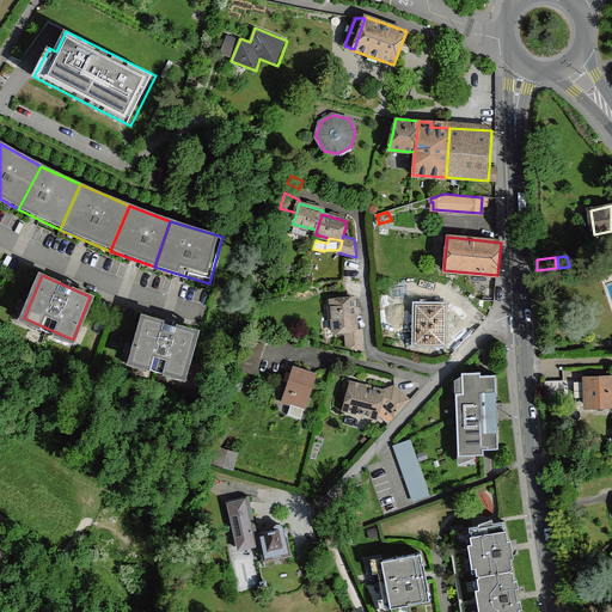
[(357,330),(354,298),(344,299),(332,300),(335,331),(347,331),(357,330)]
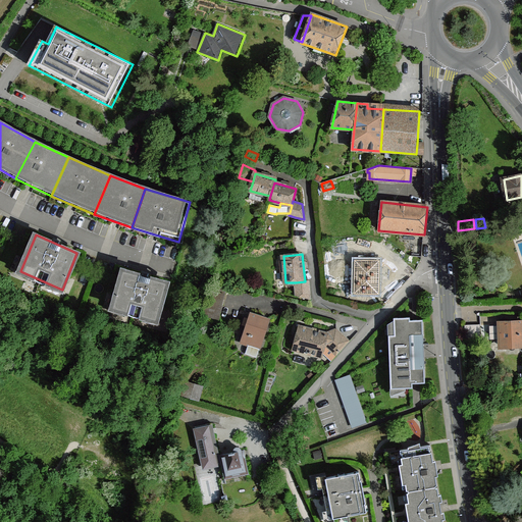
[(399,275),(380,258),(359,280),(377,298),(399,275)]
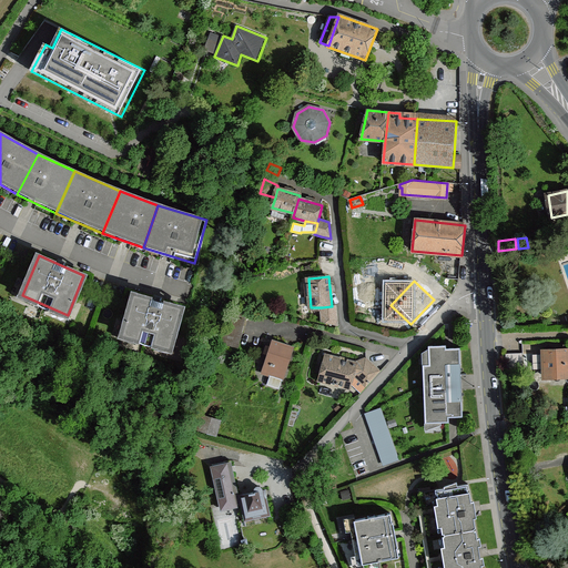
[(182,307),(134,294),(123,336),(170,350),(182,307)]
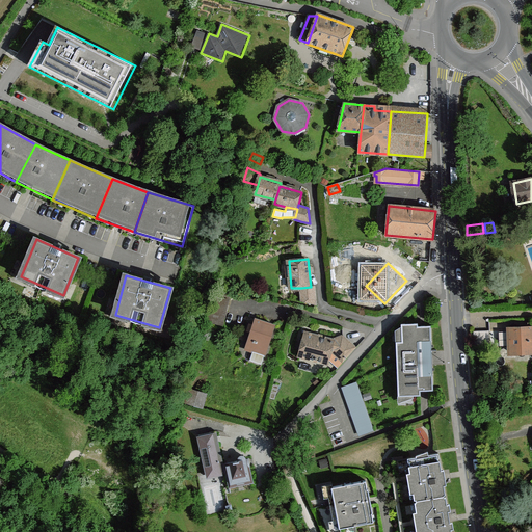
[(315,287),(311,287),(301,288),(302,301),(317,303),(315,287)]
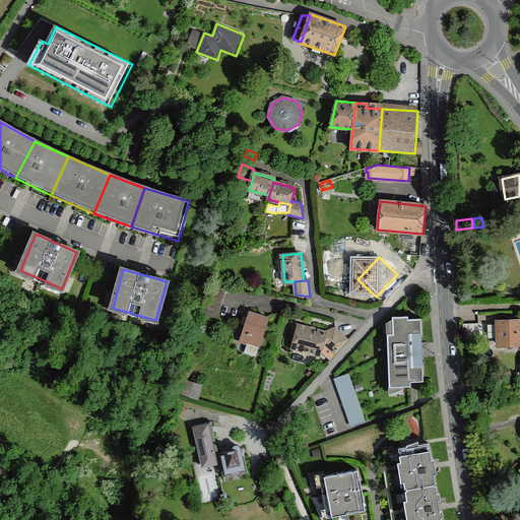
[(269,318),(250,313),(245,328),(241,341),(248,344),(259,348),(269,318)]
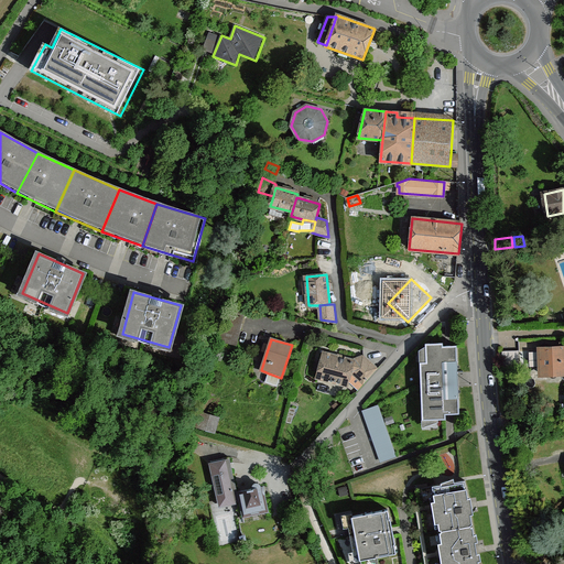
[(422,388),(445,387),(444,364),(457,362),(457,346),(443,346),(443,343),(426,344),(426,361),(421,362),(422,388)]
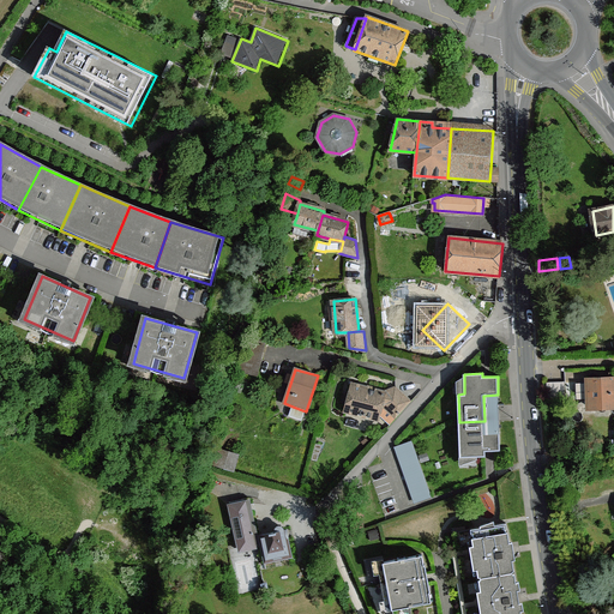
[(613,379),(589,381),(590,408),(613,407),(613,379)]
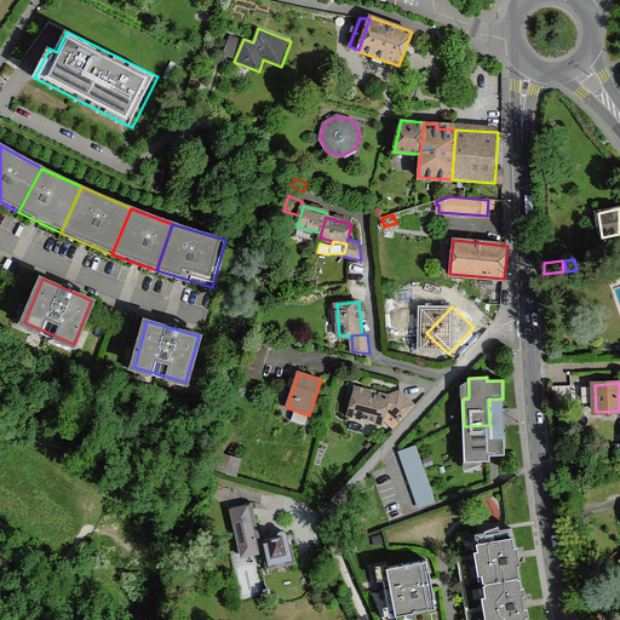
[(572,405),(570,385),(551,386),(552,405),(572,405)]
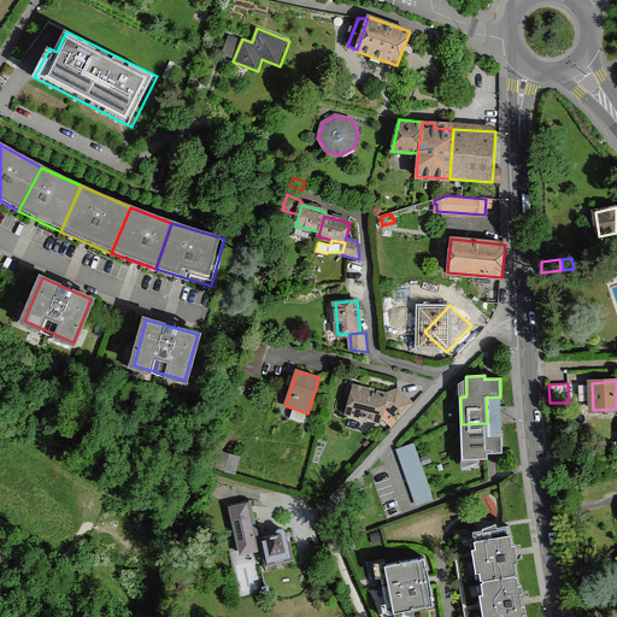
[(387,395),(354,387),(348,412),(378,421),(383,416),(387,395)]
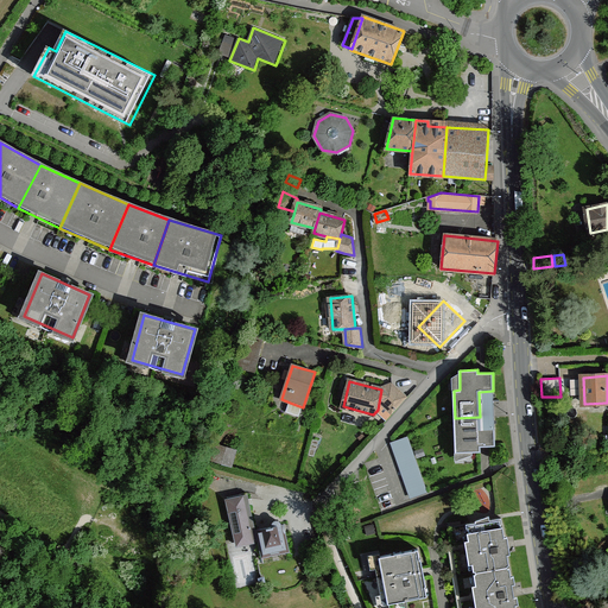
[(386,391),(385,398),(397,409),(407,397),(392,382),(386,391)]
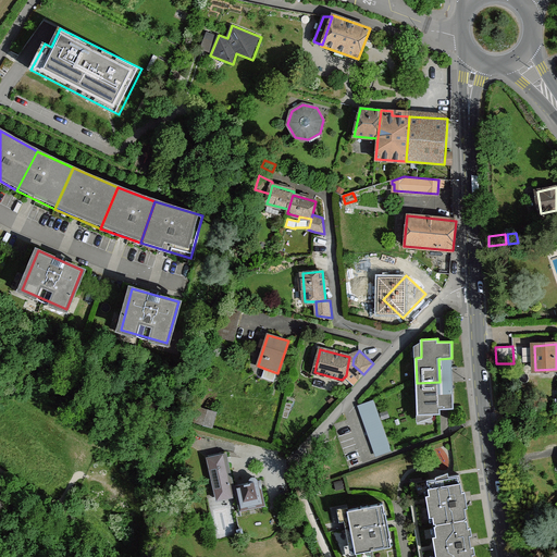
[(277,373),(265,369),(262,378),(274,382),(277,373)]
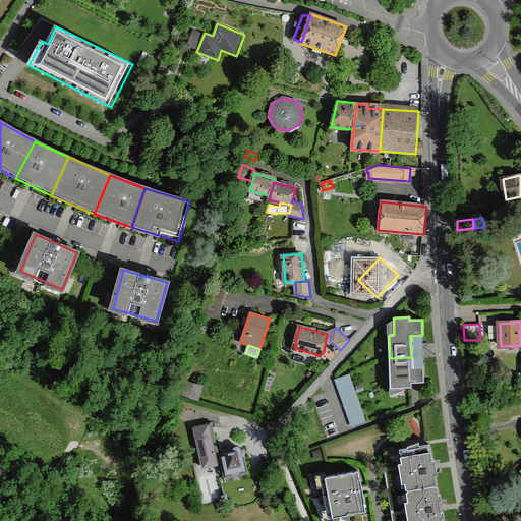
[(412,366),(411,357),(390,358),(391,388),(412,387),(412,383),(424,383),(424,366),(412,366)]
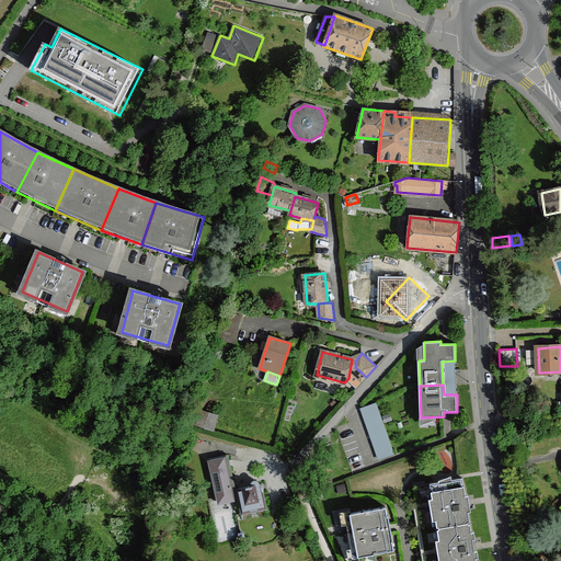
[(379,411),(377,403),(363,408),(365,415),(379,411)]
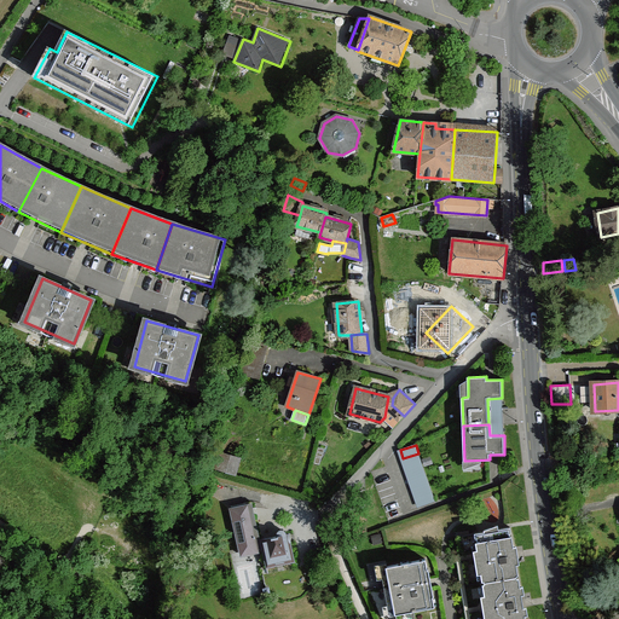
[(422,462),(418,453),(403,458),(406,467),(422,462)]
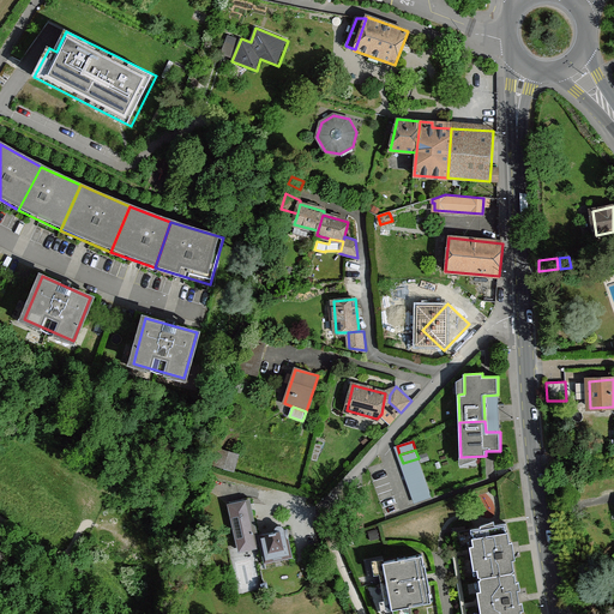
[(236,457),(221,452),(218,464),(233,468),(236,457)]
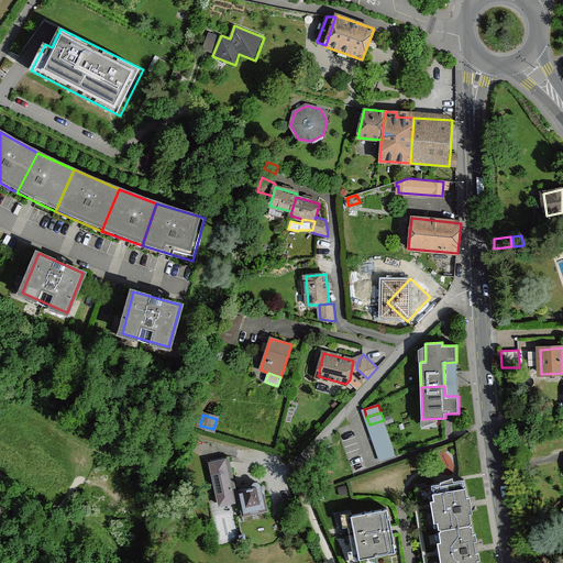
[(532,417),(515,417),(515,428),(532,427),(532,417)]
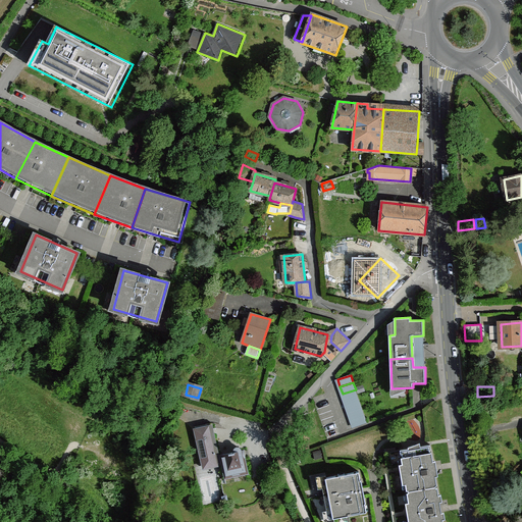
[(358,397),(356,389),(343,394),(345,402),(358,397)]
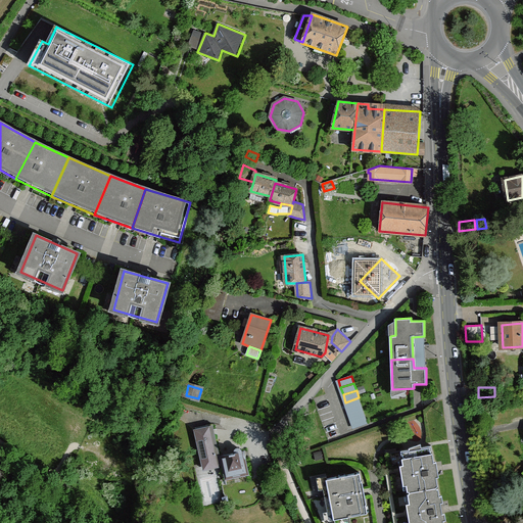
[(362,405),(359,397),(345,402),(348,410),(362,405)]
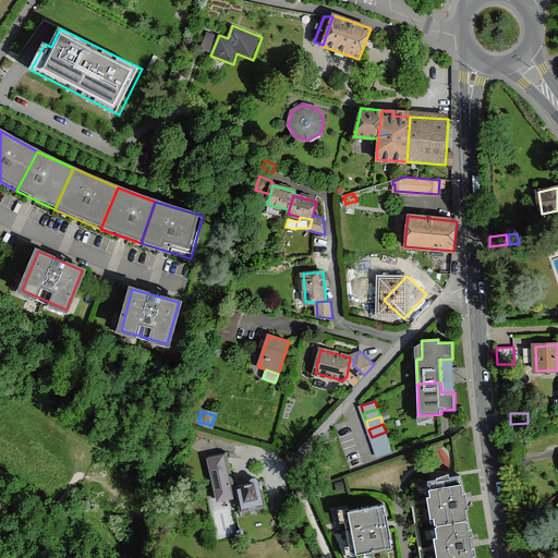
[(388,439),(386,432),(372,437),(374,445),(388,439)]
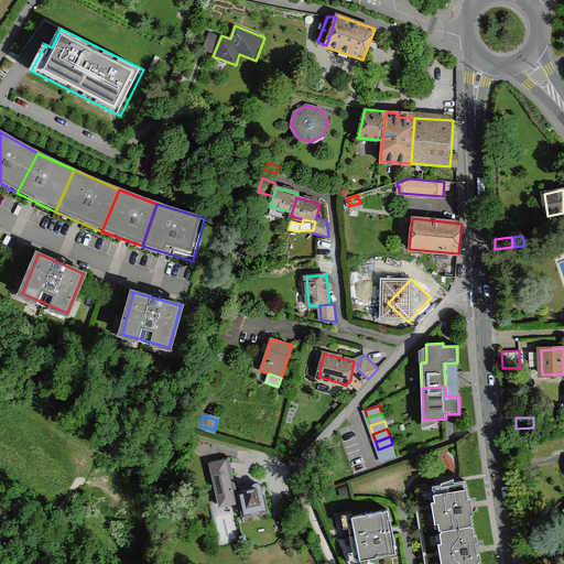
[(396,452),(392,444),(378,449),(381,457),(396,452)]
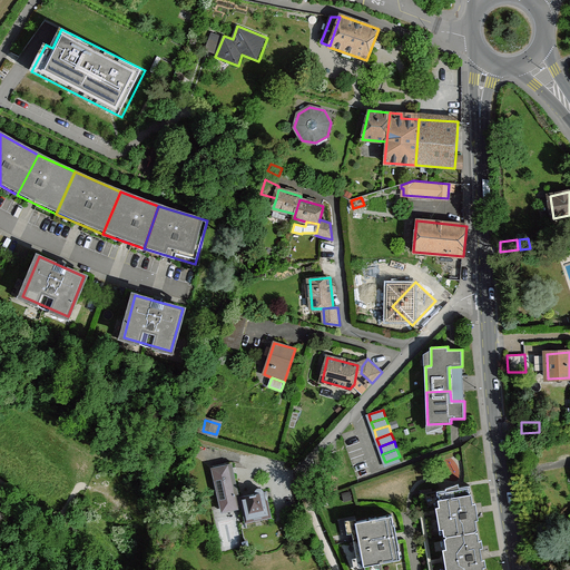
[(242,503),(241,498),(233,462),(213,467),(223,512),(238,509),(237,504),(242,503)]
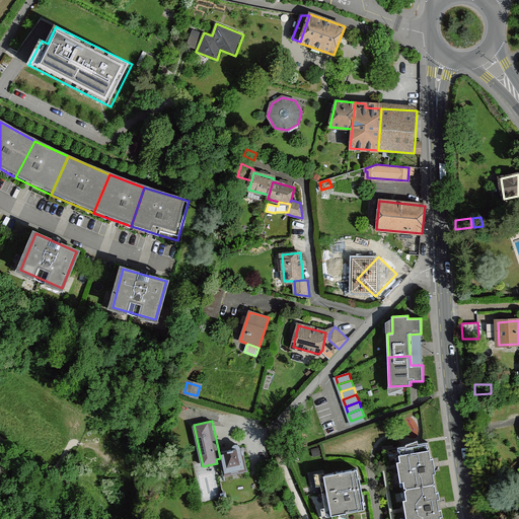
[(428,442),(398,447),(401,463),(402,468),(405,488),(435,483),(428,442)]
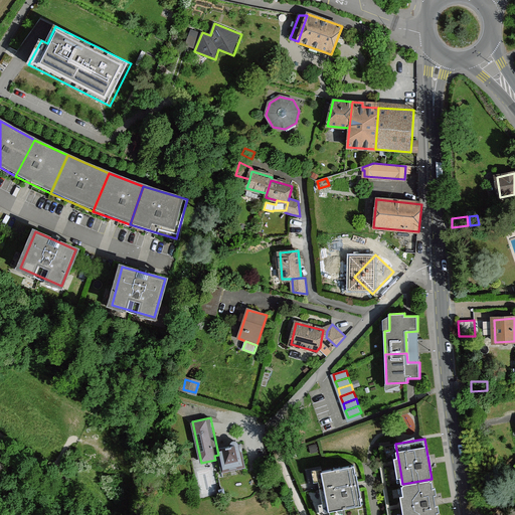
[(231,447),(217,450),(218,455),(220,465),(222,464),(224,469),(242,465),(241,460),(243,460),(240,445),(238,445),(237,443),(235,442),(233,442),(231,443),(231,445),(231,447)]
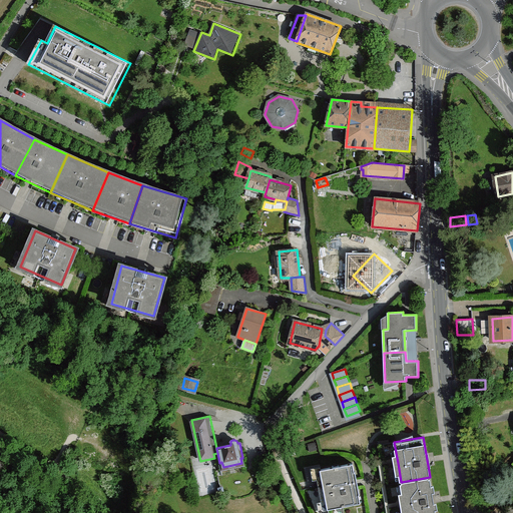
[(353,464),(316,471),(319,486),(324,510),(361,503),(358,488),(356,478),(353,464)]
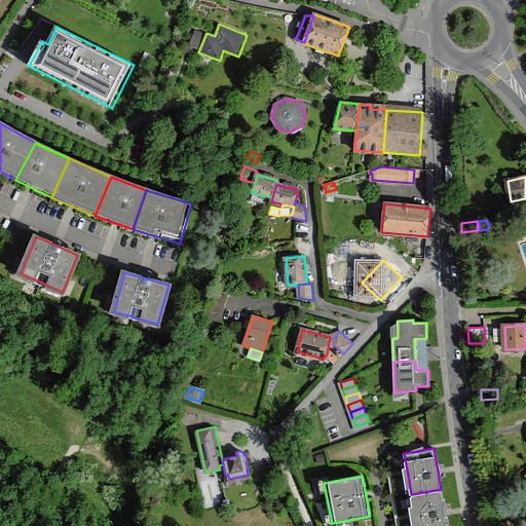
[(446,525),(441,489),(411,494),(413,509),(415,523),(415,525),(446,525)]
